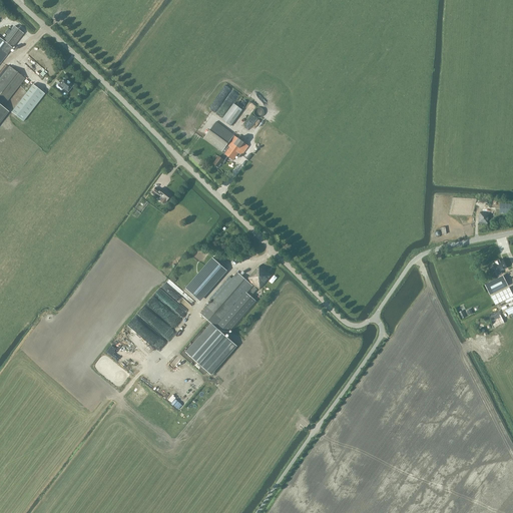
[(3,41),(0,38),(0,63),(12,48),(24,33),(14,26),(3,41)]
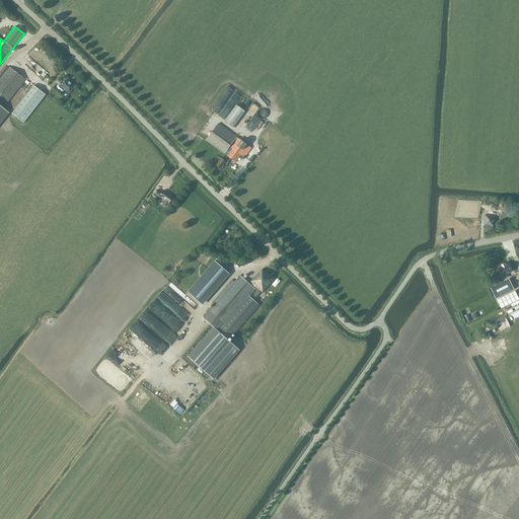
[(10,67),(0,79),(0,123),(8,113),(3,108),(25,80),(10,67)]
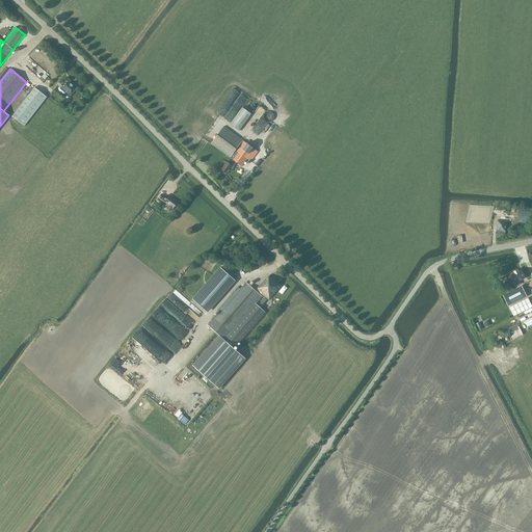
[(59,87),(57,89),(57,90),(62,95),(64,94),(65,92),(67,92),(71,96),(76,88),(67,81),(61,87),(60,87),(59,87)]
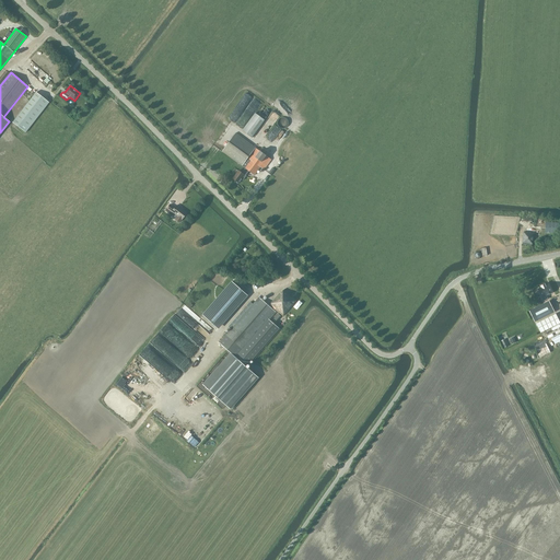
[(25,132),(26,131),(49,103),(36,92),(12,123),(25,132)]
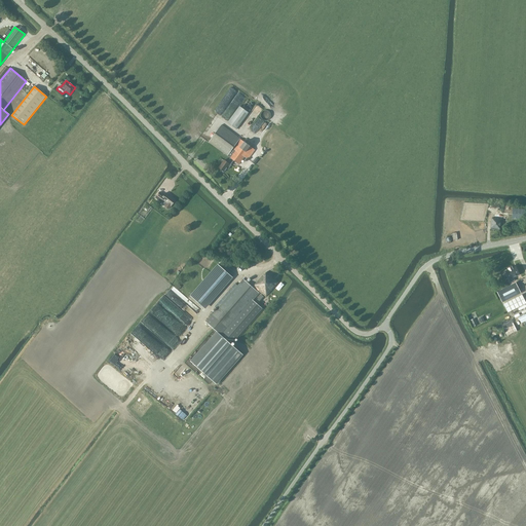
[(237,129),(249,113),(239,106),(227,122),(237,129)]
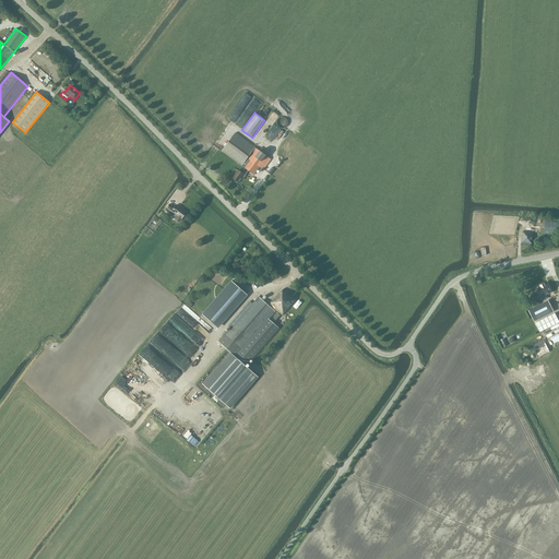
[(287,122),(287,120),(287,119),(286,117),(285,116),(284,116),(283,115),(281,115),(278,116),(277,117),(276,118),(276,119),(276,120),(276,122),(277,125),(280,126),(282,127),(283,126),(284,126),(286,125),(287,122)]
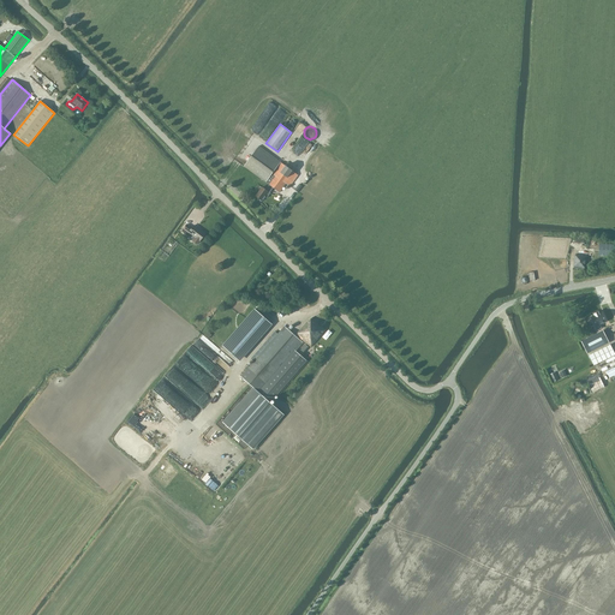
[(293,148),(299,151),(306,141),(300,137),(293,148)]
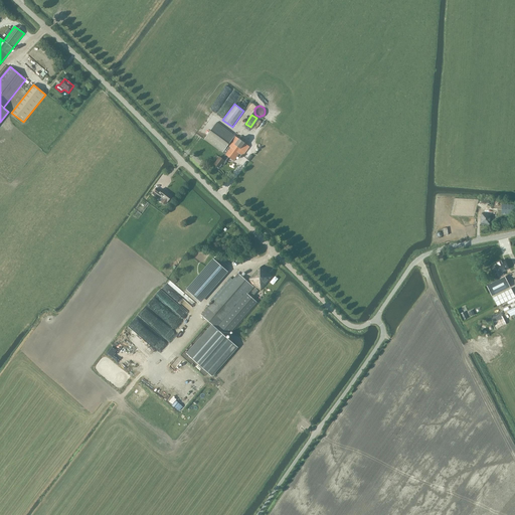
[(205,140),(225,155),(222,159),(220,157),(213,165),(219,169),(222,166),(223,167),(227,162),(226,161),(229,158),(234,161),(239,154),(243,157),(250,147),(217,123),(205,140)]
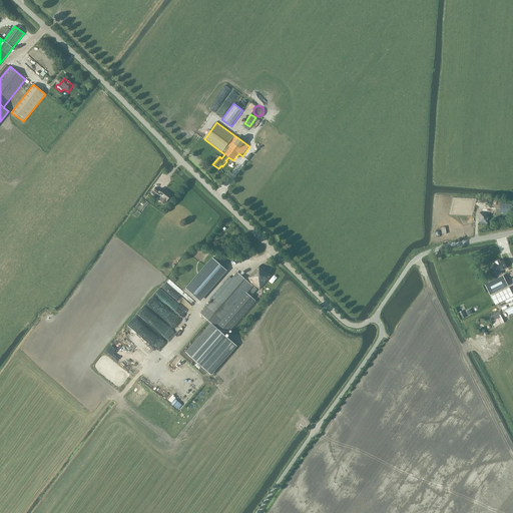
[(170,195),(161,188),(159,190),(155,187),(151,192),(158,197),(159,195),(162,198),(160,200),(164,203),(166,200),(166,201),(170,195)]
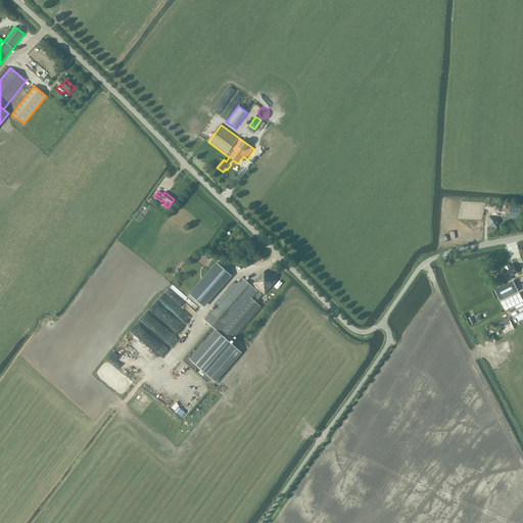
[(510,207),(510,218),(522,219),(522,208),(510,207)]
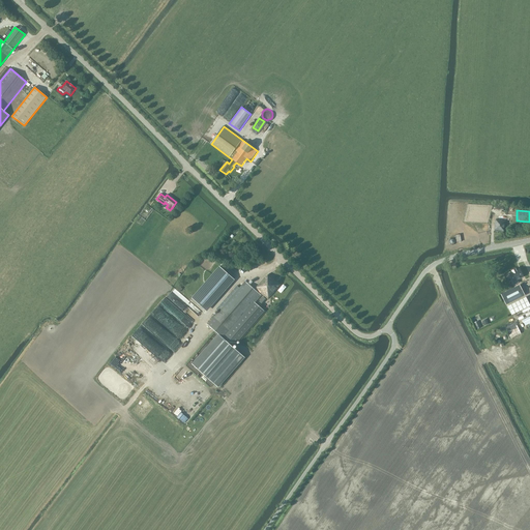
[(496,219),(494,230),(494,231),(495,231),(496,232),(498,232),(499,231),(500,231),(500,232),(504,232),(504,231),(505,222),(511,222),(512,214),(504,213),(504,215),(499,215),(498,219),(496,219)]
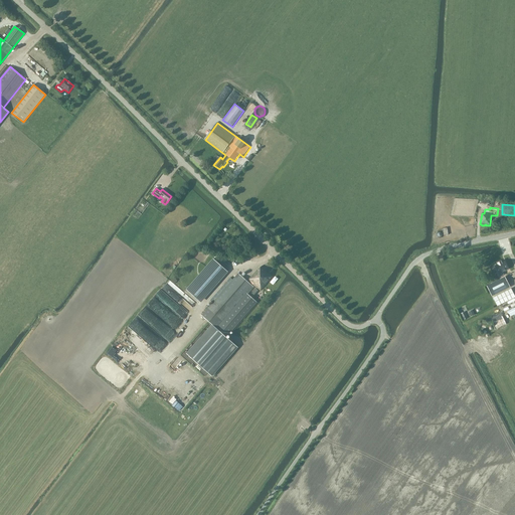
[(226,271),(220,266),(213,259),(185,290),(199,303),(226,271)]
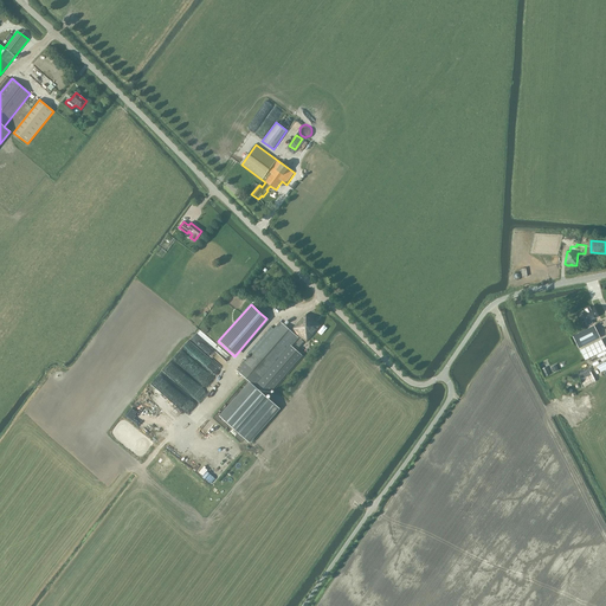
[(586,311),(582,313),(588,326),(593,323),(591,321),(599,317),(594,308),(590,309),(590,308),(586,310),(586,311)]
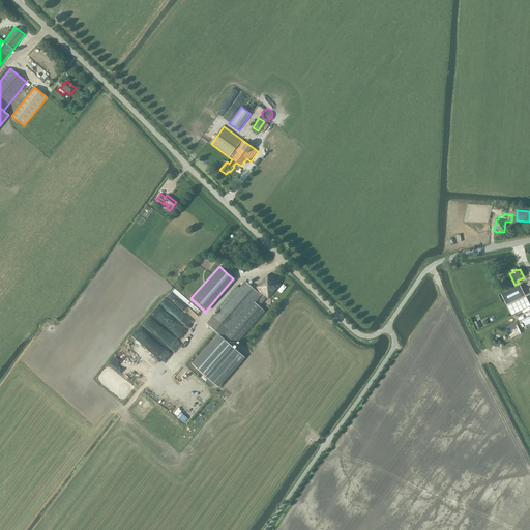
[(265,277),(255,289),(261,295),(262,294),(263,295),(268,299),(281,285),(269,274),(266,277),(265,277)]
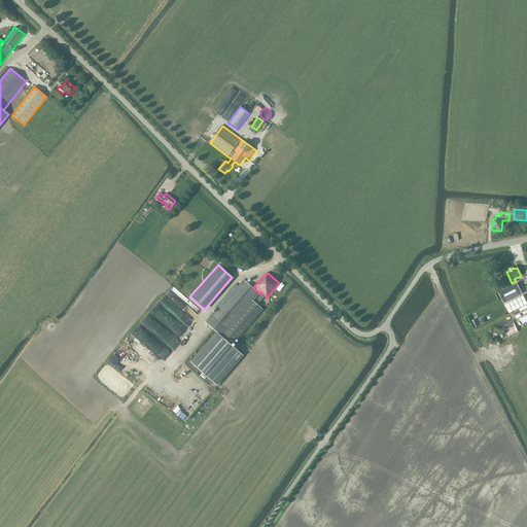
[(220,335),(194,364),(216,385),(243,355),(232,346),(264,310),(262,309),(253,301),(259,293),(253,287),(244,280),(206,323),(217,332),(220,335)]
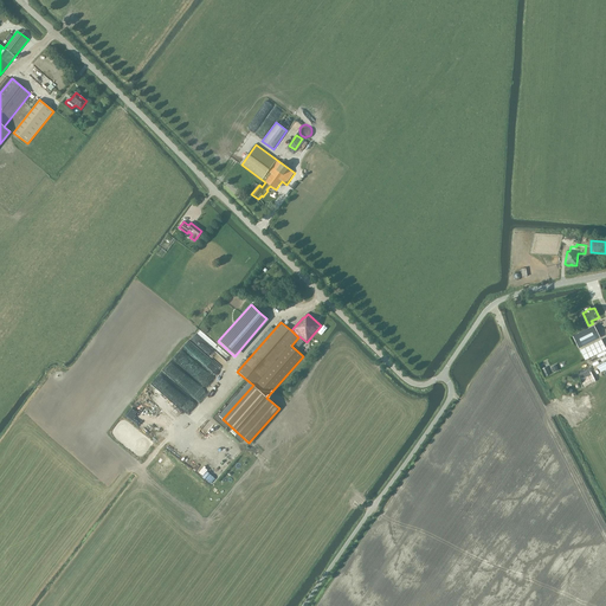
[(573,336),(579,349),(580,348),(587,346),(600,339),(594,326),(573,336)]
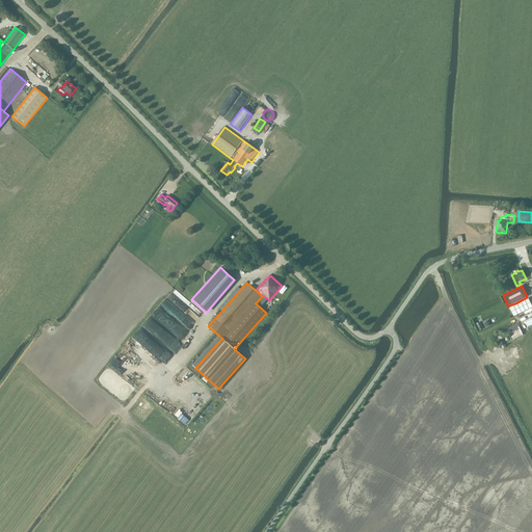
[(509,333),(513,340),(523,336),(520,327),(509,333)]
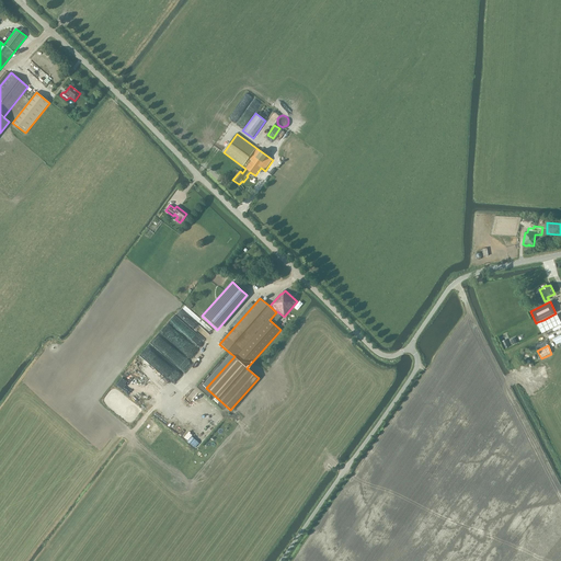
[(221,357),(203,378),(207,381),(225,363),(221,361),(224,359),(221,357)]
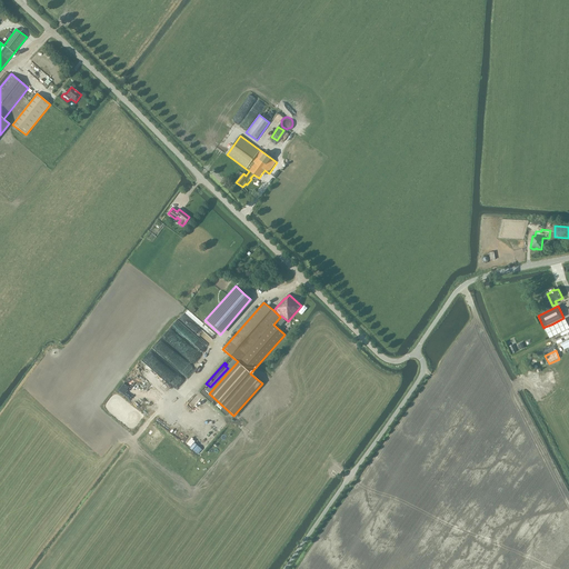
[(537,377),(545,392),(551,389),(543,373),(537,377)]
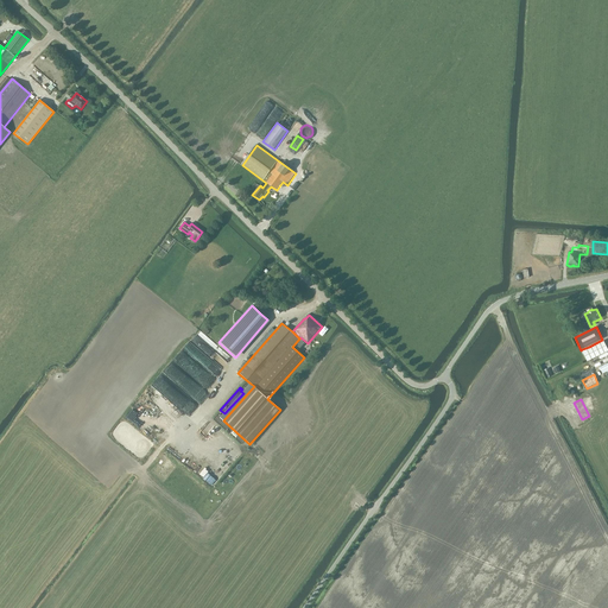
[(207,423),(203,429),(208,432),(213,426),(207,423)]
